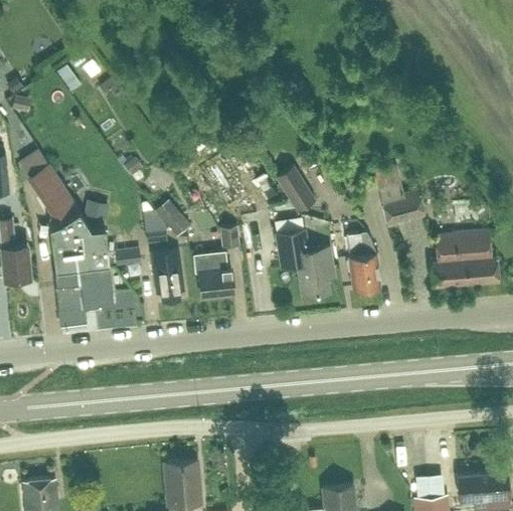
[(13,94),(23,88),(16,77),(7,84),(13,94)]
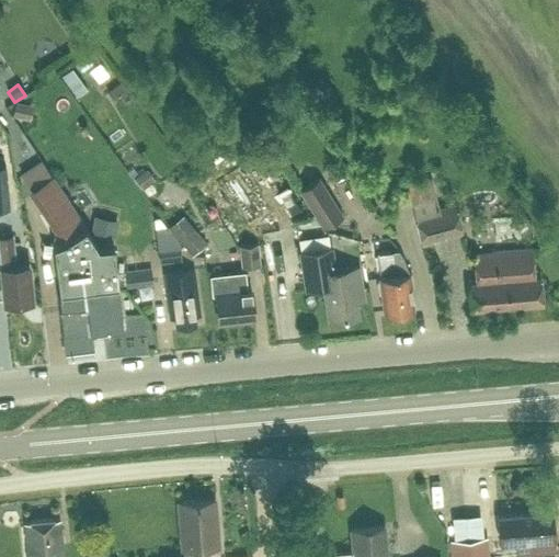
[(225,172),(239,157),(230,149),(216,163),(225,172)]
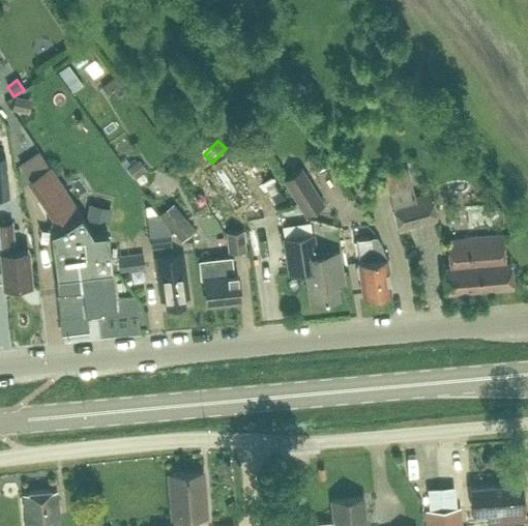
[(0,200),(9,200),(5,158),(0,158),(0,200)]
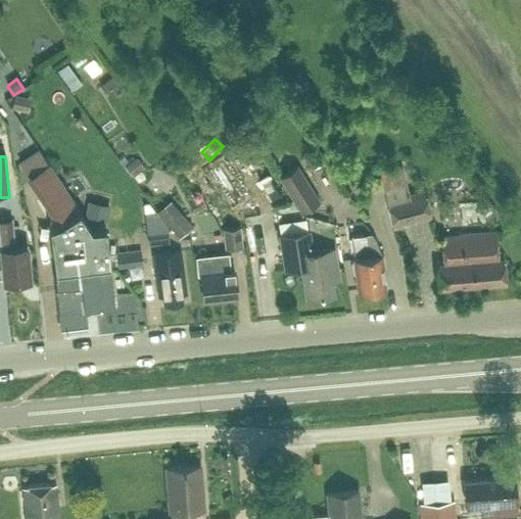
[(126,169),(141,189),(146,184),(148,179),(143,172),(145,171),(137,160),(126,169)]
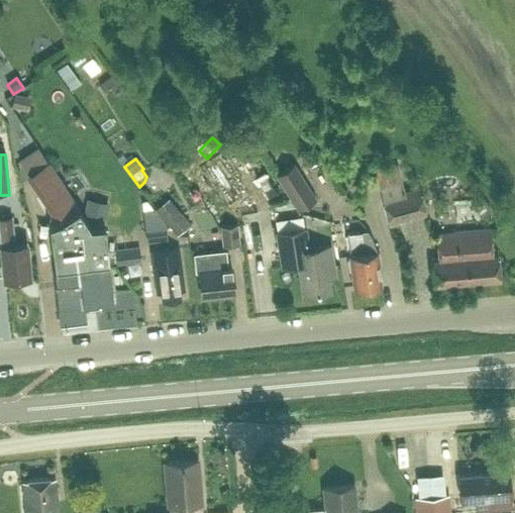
[(90,229),(56,177),(48,166),(29,178),(66,234),(50,236),(58,288),(56,289),(59,310),(61,327),(87,324),(85,308),(114,305),(106,228),(90,229)]
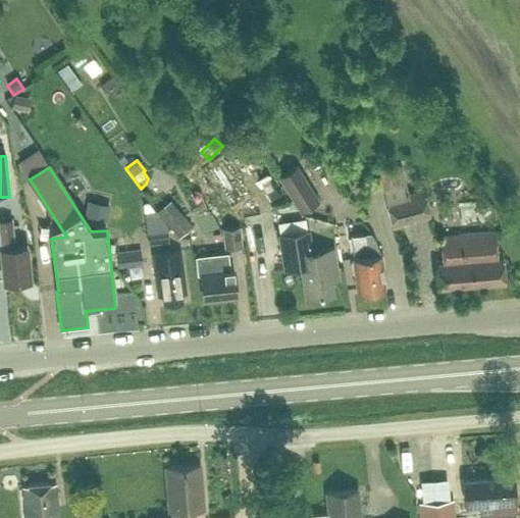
[(279,178),(302,214),(319,204),(297,167),(279,178)]
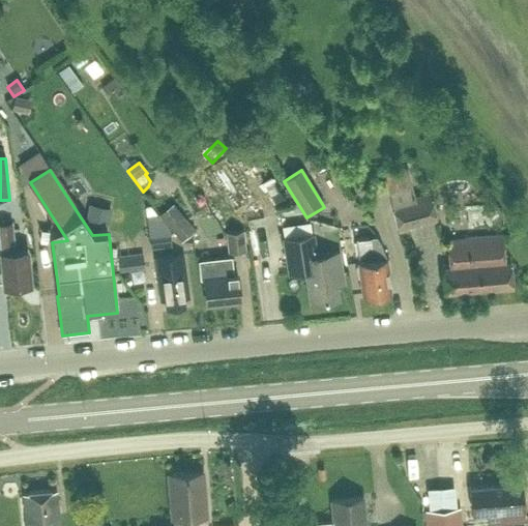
[(392,206),(400,233),(438,223),(431,196),(415,200),(409,176),(387,181),(394,206),(392,206)]
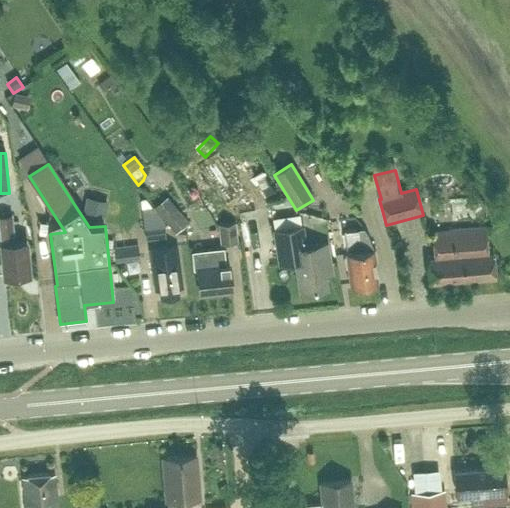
[(178,211),(165,222),(176,235),(188,224),(178,211)]
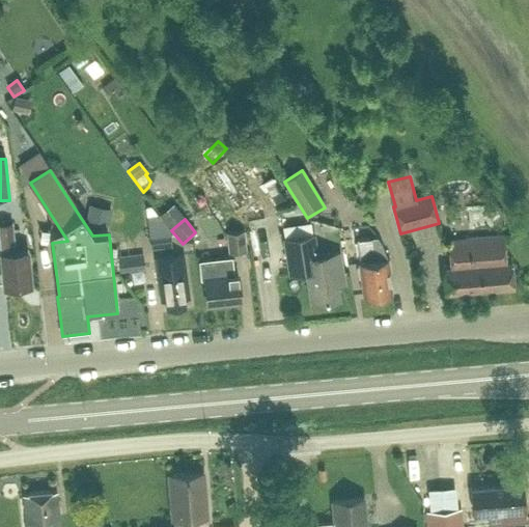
[(151,252),(173,250),(171,232),(167,225),(155,227),(156,234),(148,236),(151,252)]
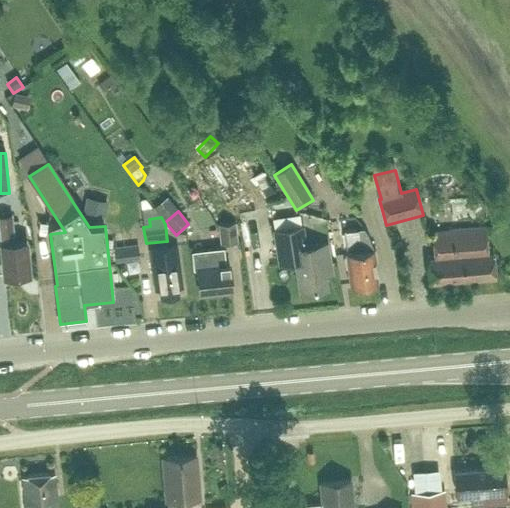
[(5,279),(30,277),(27,243),(15,244),(12,218),(0,219),(0,222),(2,246),(5,279)]
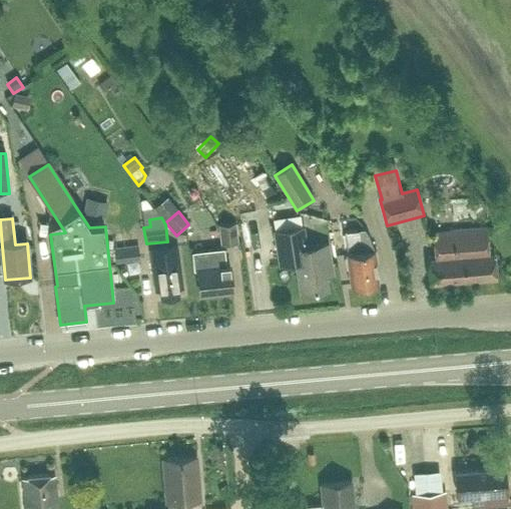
[(311,237),(332,239),(333,225),(313,223),(311,237)]
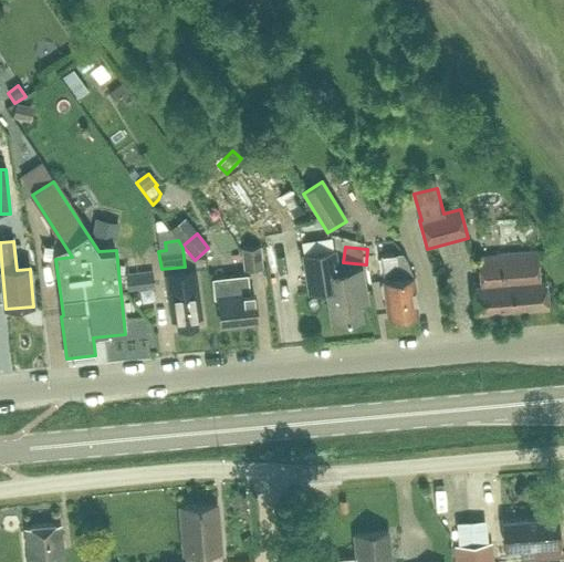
[(244,272),(264,270),(261,248),(242,250),(244,272)]
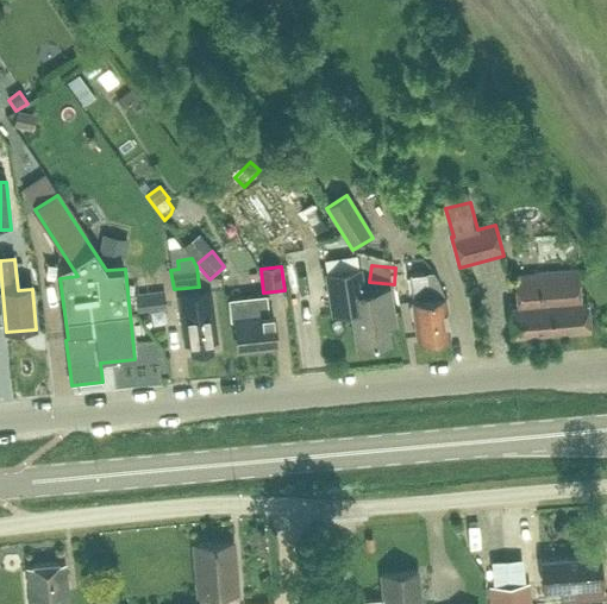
[(332,318),(351,314),(357,348),(389,344),(387,331),(396,329),(390,291),(363,295),(360,272),(326,278),(332,318)]
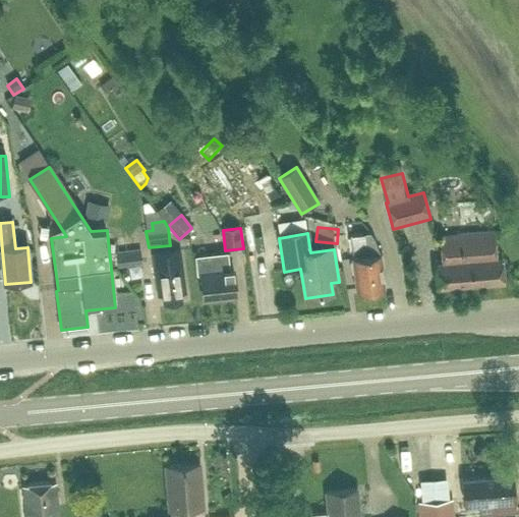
[(443,266),(436,266),(438,289),(473,286),(505,283),(503,260),(497,260),(495,233),(468,236),(441,238),(443,266)]
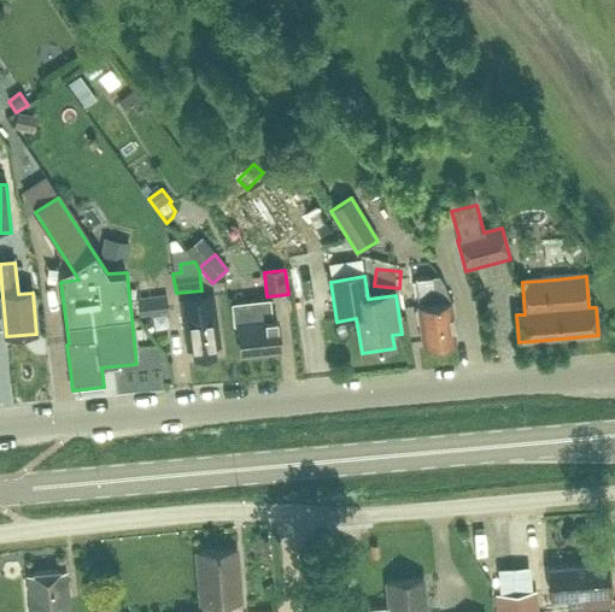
[(439,278),(415,281),(419,307),(419,312),(416,312),(417,325),(421,325),(423,346),(456,342),(452,319),(456,319),(454,302),(451,302),(444,284),(439,278)]
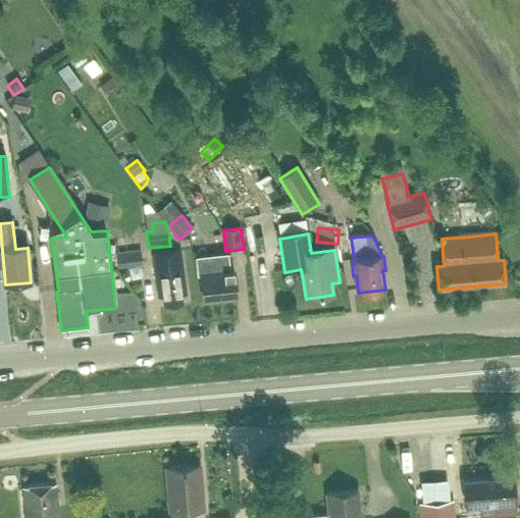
[(118,269),(143,266),(141,252),(117,255),(118,269)]
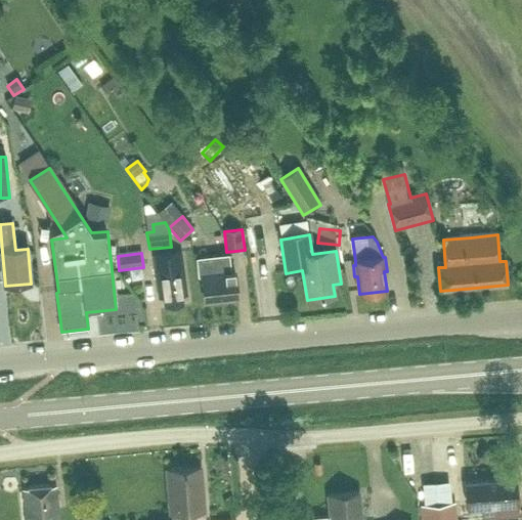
[(183,297),(187,296),(181,253),(155,257),(160,299),(164,299),(165,307),(184,304),(183,297)]
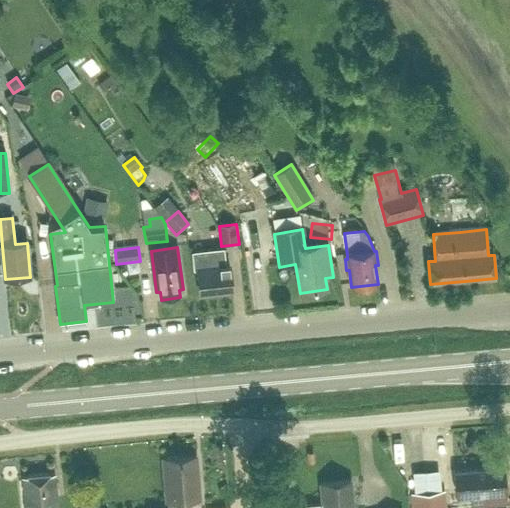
[(200,295),(232,292),(229,267),(226,268),(224,250),(192,253),(194,270),(197,270),(200,295)]
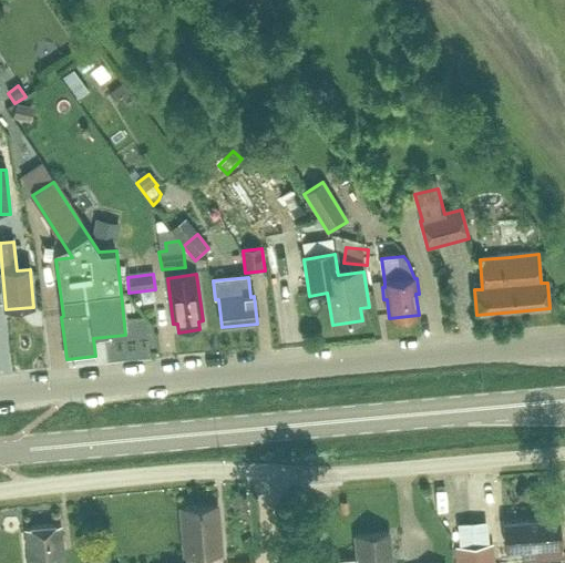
[(204,562),(203,556),(221,554),(217,508),(182,511),(186,562),(204,562)]
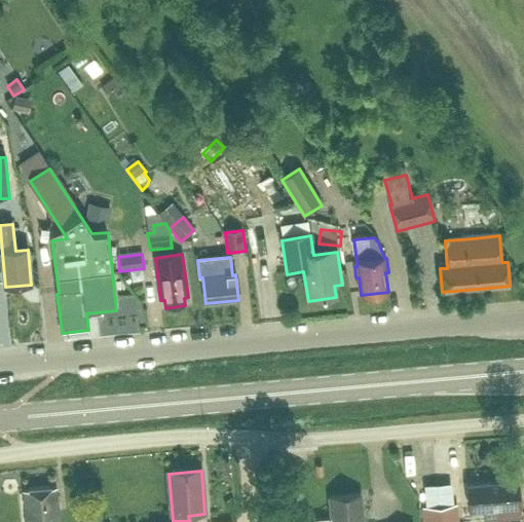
[(519,483),(501,484),(469,486),(471,511),(485,510),(486,520),(521,517),(519,483)]
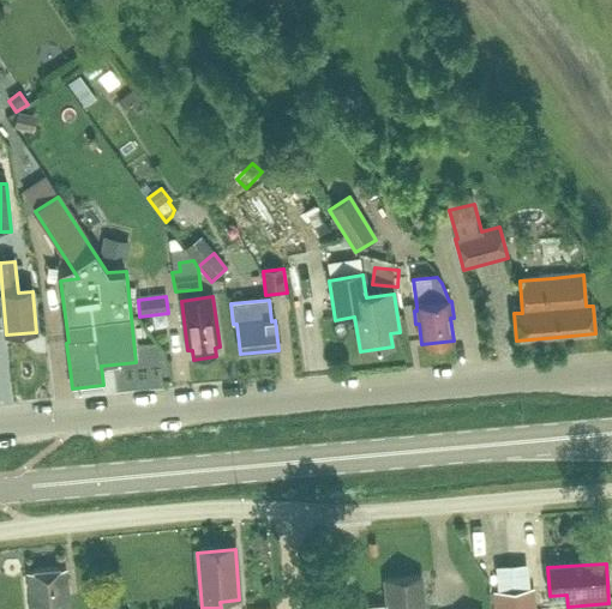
[(71,608),(66,571),(59,572),(59,571),(34,573),(34,574),(28,574),(31,608),(71,608)]
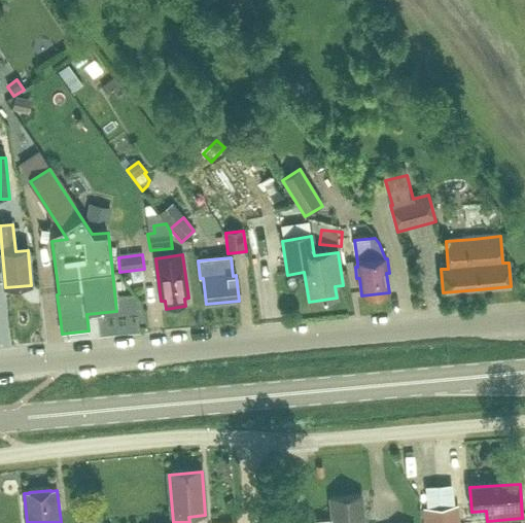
[(333,521),(323,522),(363,522),(361,497),(330,500),(333,521)]
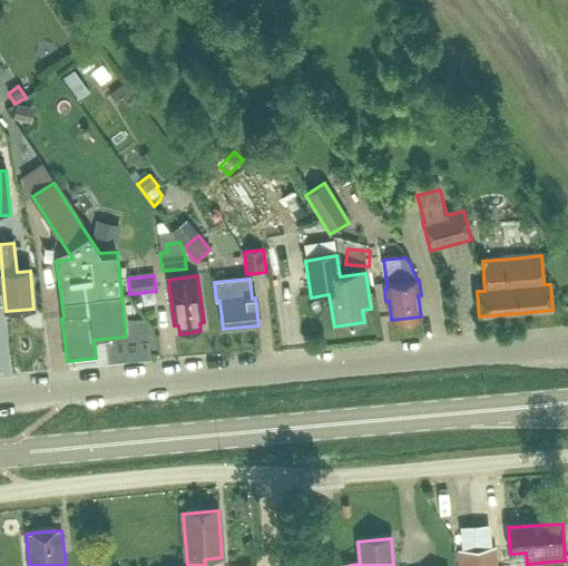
[(496,565),(495,549),(459,552),(460,565),(496,565)]
